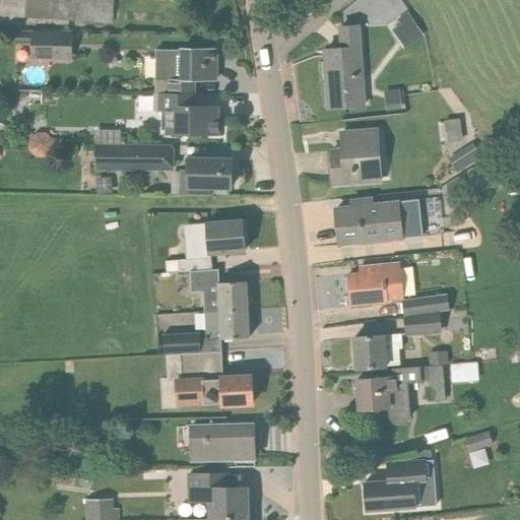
[(112,0),(0,0),(0,13),(111,22),(112,0)]
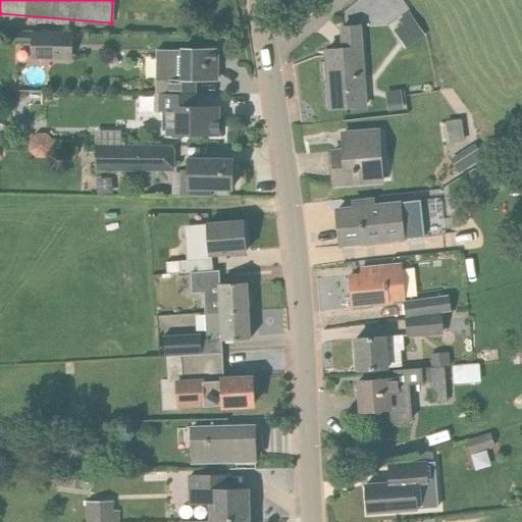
[(430,51),(429,40),(419,41),(416,24),(385,28),(388,56),(430,51)]
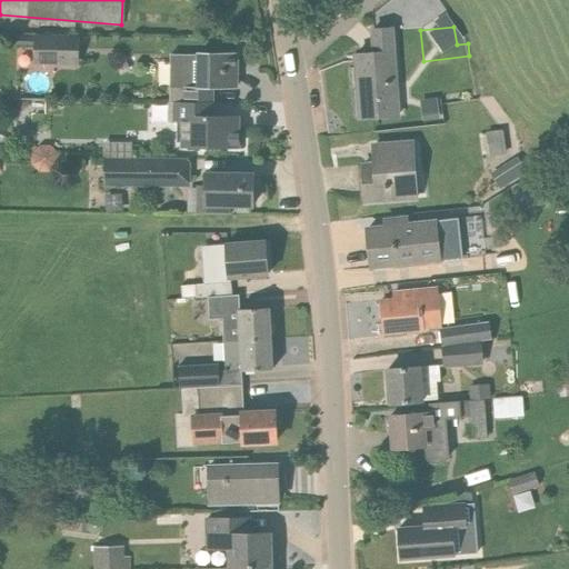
[(375,53),(356,55),(356,56),(361,56),(362,85),(358,85),(360,119),(398,116),(391,28),(373,29),(375,53)]
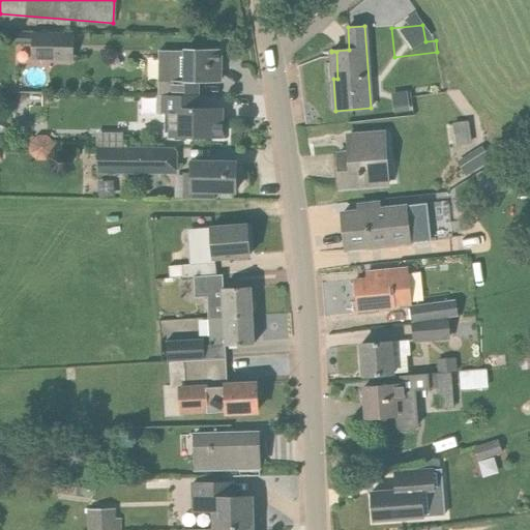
[(15,45),(32,45),(32,59),(68,60),(69,35),(32,34),(32,33),(15,33),(15,45)]
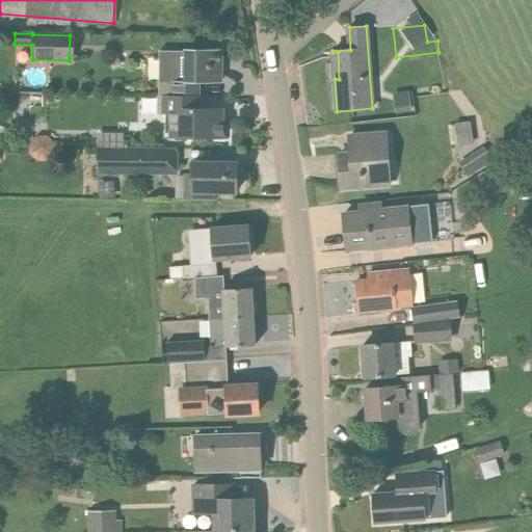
[(159,96),(173,96),(197,96),(197,81),(220,82),(221,51),(173,50),(173,82),(160,82),(159,96)]
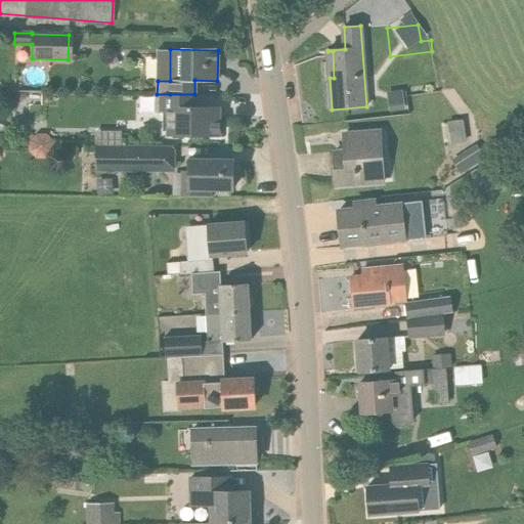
[(170,94),(157,94),(157,113),(168,113),(168,136),(219,136),(219,106),(194,106),(194,94),(170,94)]
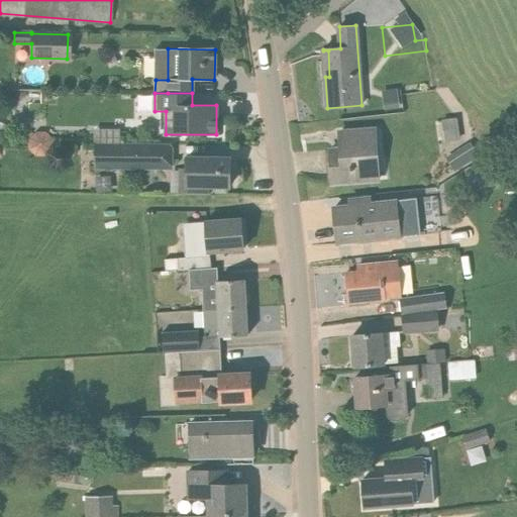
[(447,115),(446,135),(458,135),(459,115),(447,115)]
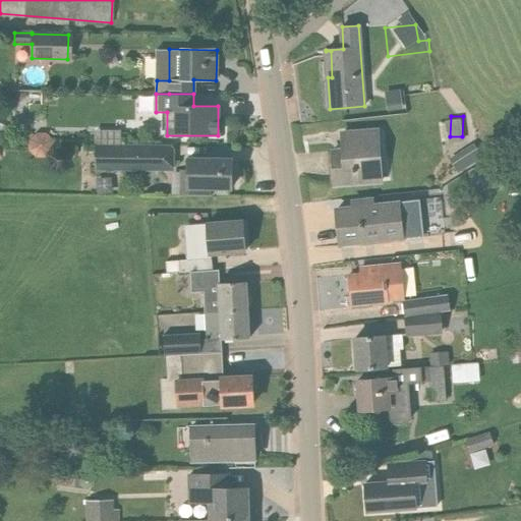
[(374,130),(362,131),(342,133),(344,151),(333,151),(335,185),(380,182),(374,130)]
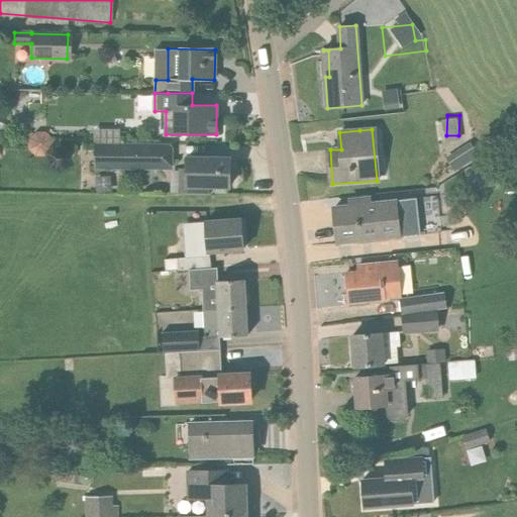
[(53,149),(54,139),(45,132),(36,132),(28,139),(28,149),(35,157),(45,157),(53,149)]
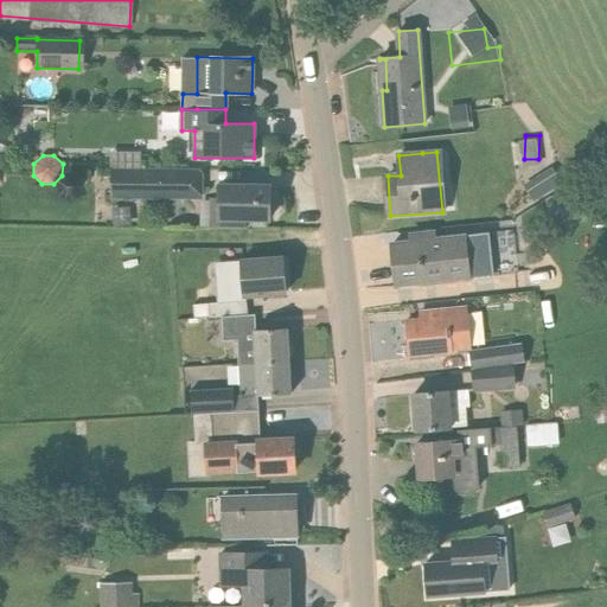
[(139,170),(122,170),(113,170),(112,197),(200,198),(200,171),(139,170)]
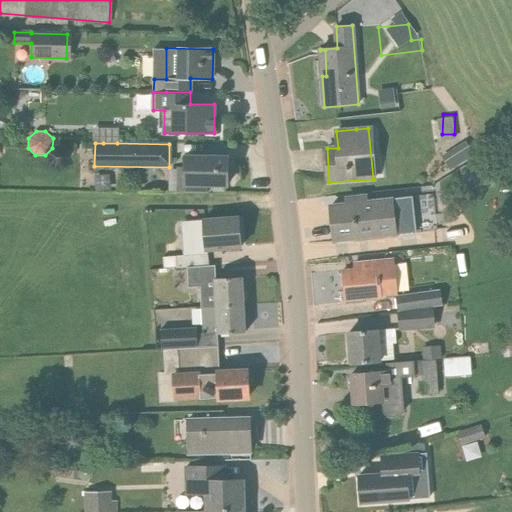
[(459,163),(450,150),(440,157),(449,170),(459,163)]
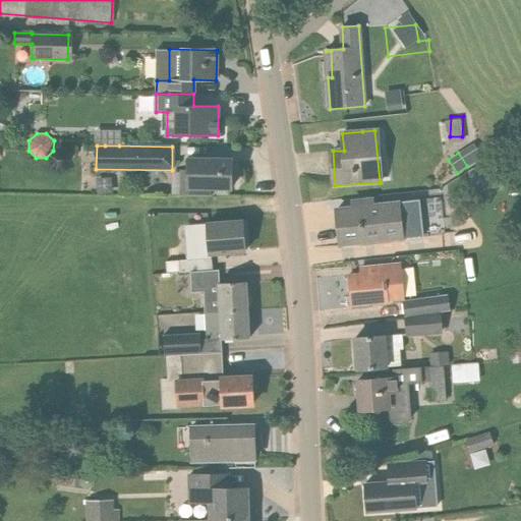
[(231,160),(211,159),(188,159),(188,170),(182,170),(181,178),(181,193),(211,195),(211,188),(231,188),(231,160)]
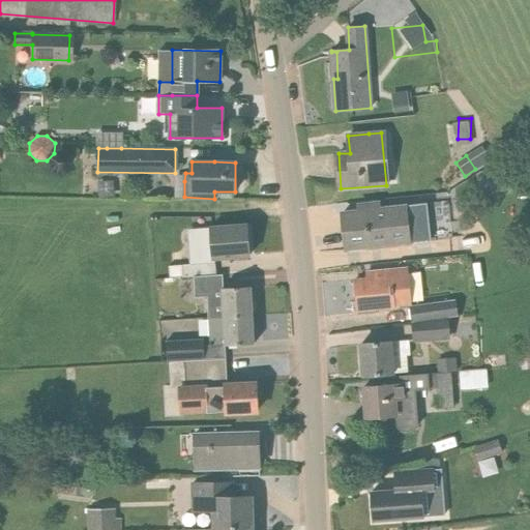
[(424,205),(409,207),(343,212),(347,249),(413,244),(413,242),(427,241),(424,205)]
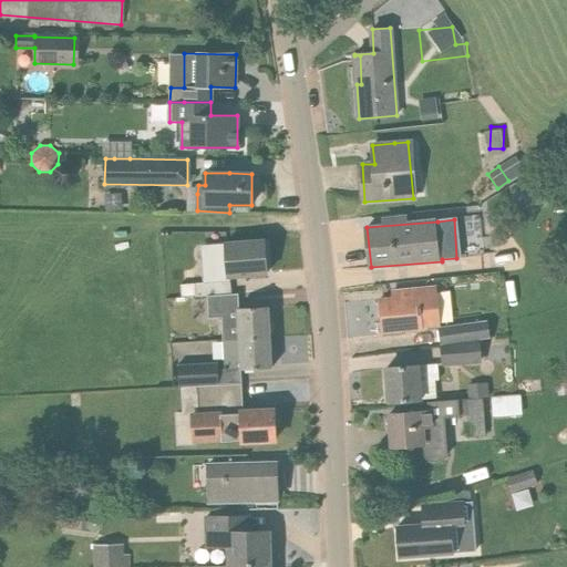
[(207,296),(230,295),(229,277),(267,274),(264,240),(226,244),(209,245),(212,282),(195,284),(195,297),(207,296)]
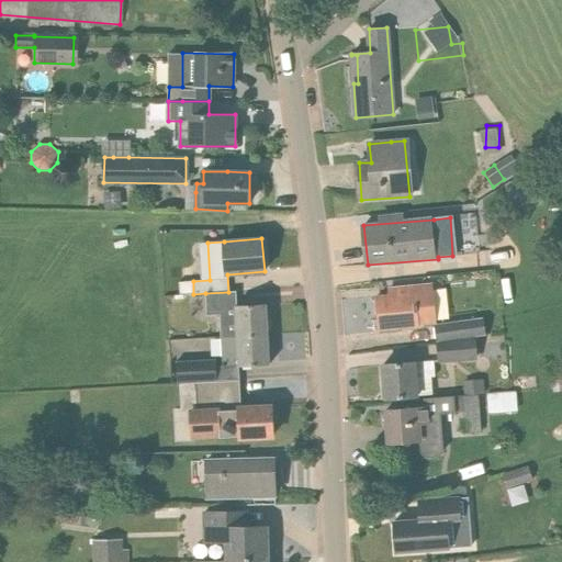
[(419,327),(419,325),(436,324),(433,284),(416,285),(416,284),(391,288),(392,294),(377,296),(380,330),(419,327)]
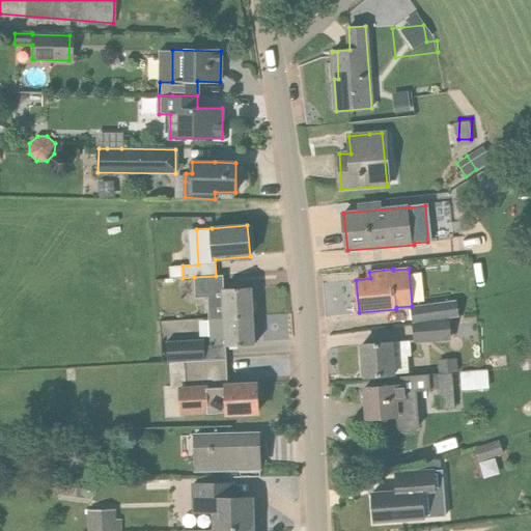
[(207,298),(208,318),(253,315),(251,287),(224,288),(223,276),(216,276),(194,277),(195,299),(207,298)]
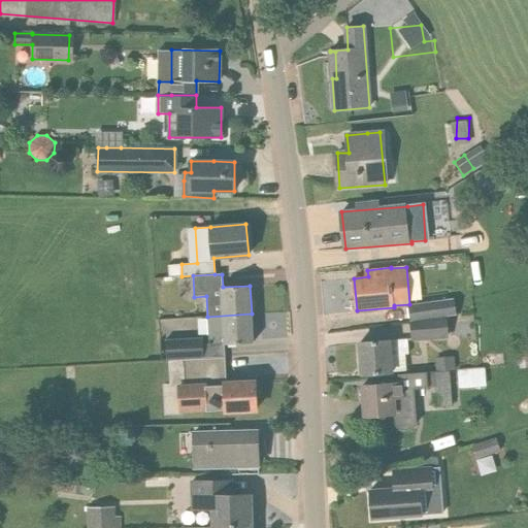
[(444,317),(446,317),(456,316),(453,299),(408,305),(410,321),(444,317)]
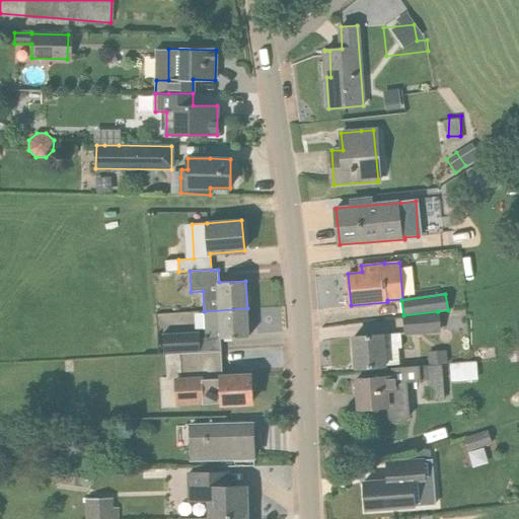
[(247,308),(204,311),(205,340),(248,337),(247,308)]
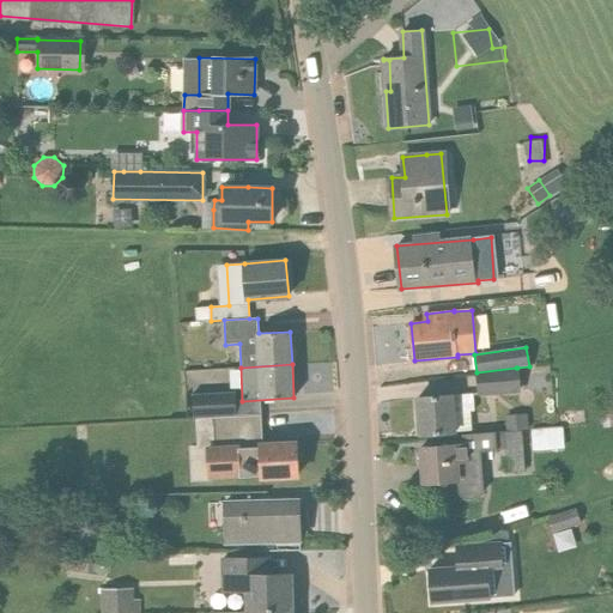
[(516,368),(477,372),(479,395),(519,393),(517,368),(516,368)]
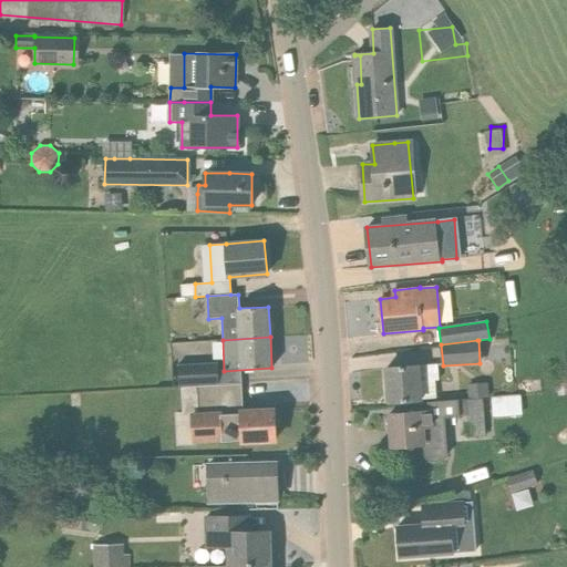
[(181,385),(218,383),(217,363),(179,364),(181,385)]
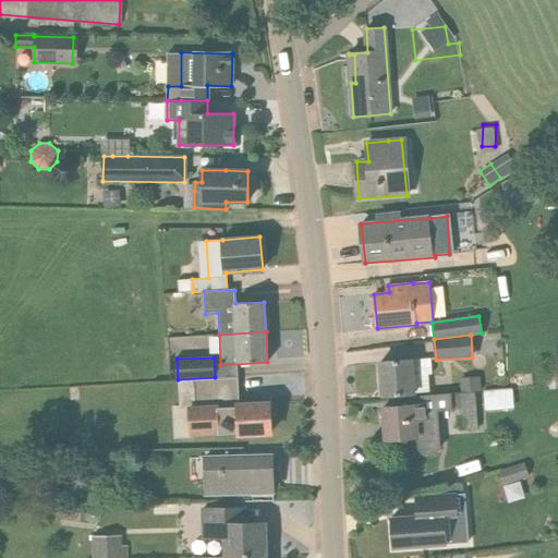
[(431,359),(379,362),(383,396),(417,393),(416,376),(432,375),(431,359)]
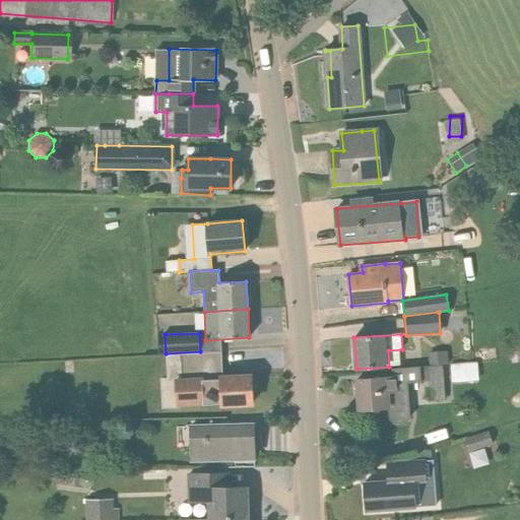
[(179,379),(181,402),(204,401),(204,404),(222,403),(222,404),(252,403),(251,376),(230,377),(228,351),(189,353),(191,378),(179,379)]
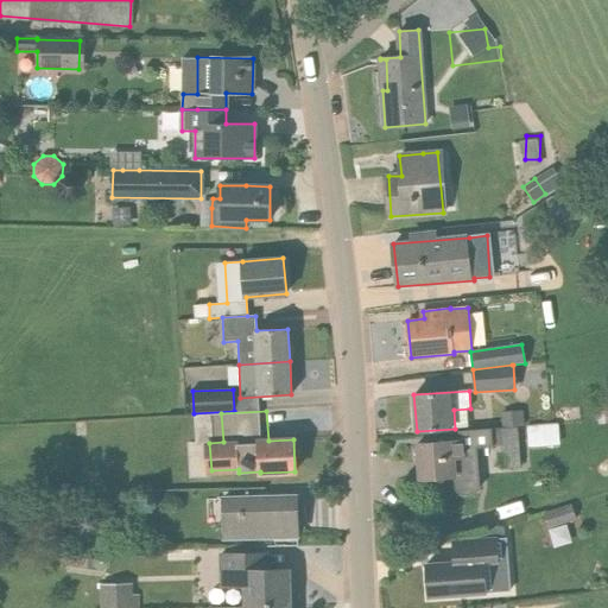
[(502,429),(515,426),(524,426),(523,411),(501,412),(502,429)]
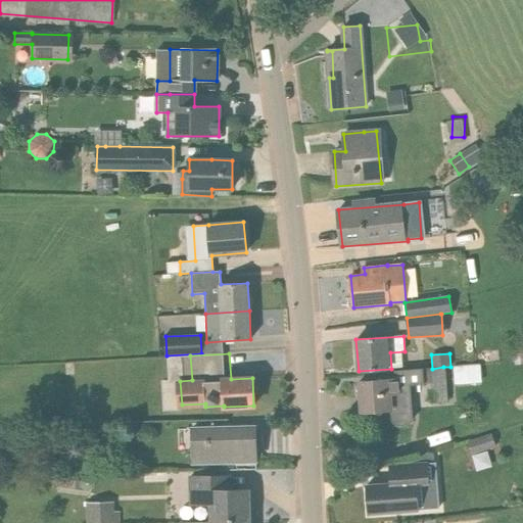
[(457,381),(483,380),(482,361),(456,362),(457,381)]
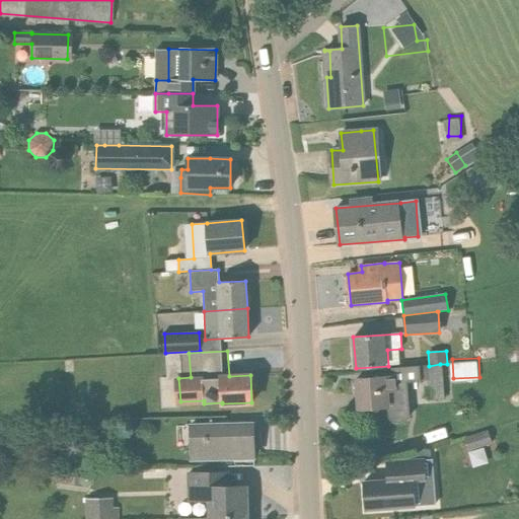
[(443,400),(440,364),(429,366),(426,366),(429,401),(443,400)]
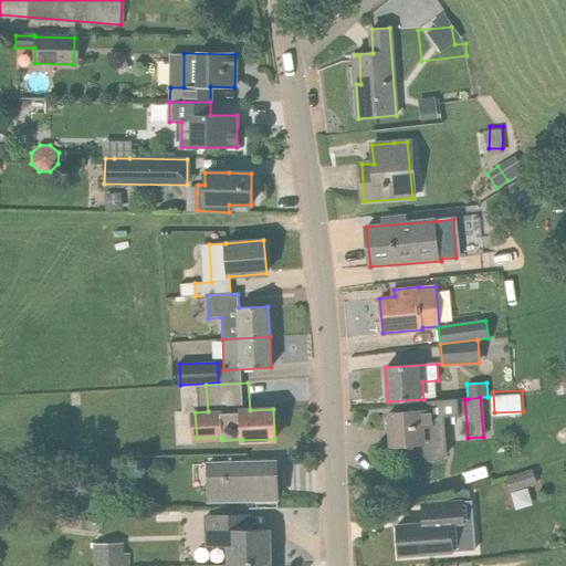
[(391,447),(443,443),(442,426),(444,426),(443,418),(459,416),(457,399),(426,402),(427,411),(388,413),(391,447)]
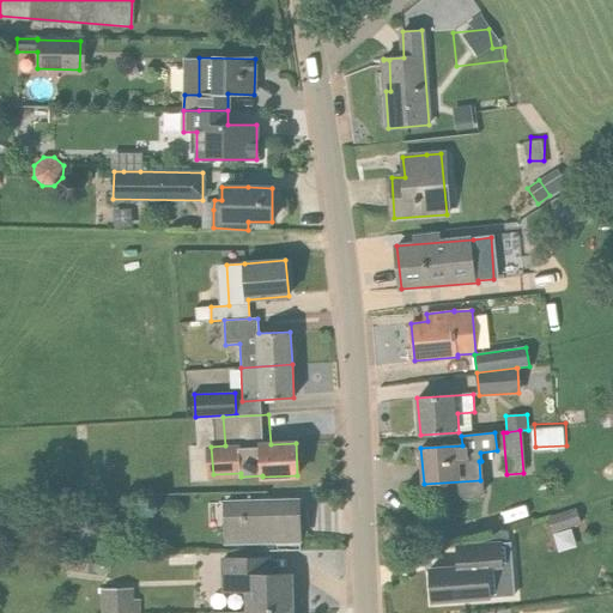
[(268,533),(299,532),(298,501),(224,504),(225,547),(268,545),(268,533)]
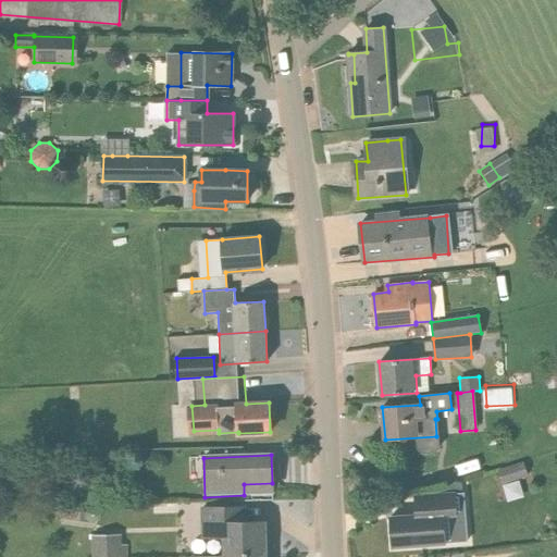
[(522,463),(500,470),(504,483),(527,475),(522,463)]
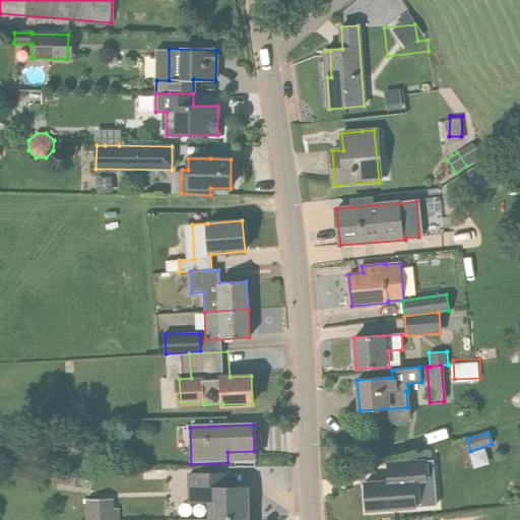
[(388,480),(385,480),(365,482),(367,512),(415,508),(414,493),(427,492),(424,460),(387,463),(388,480)]
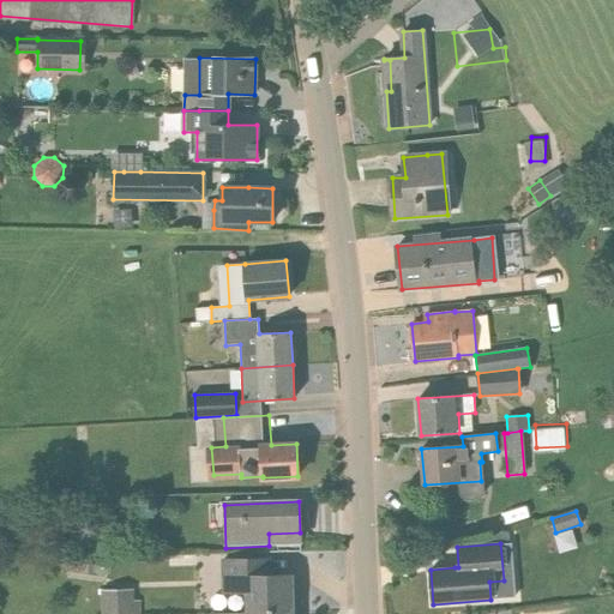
[(246,591),(246,613),(293,612),(292,575),(260,576),(260,559),(222,561),(222,593),(246,591)]
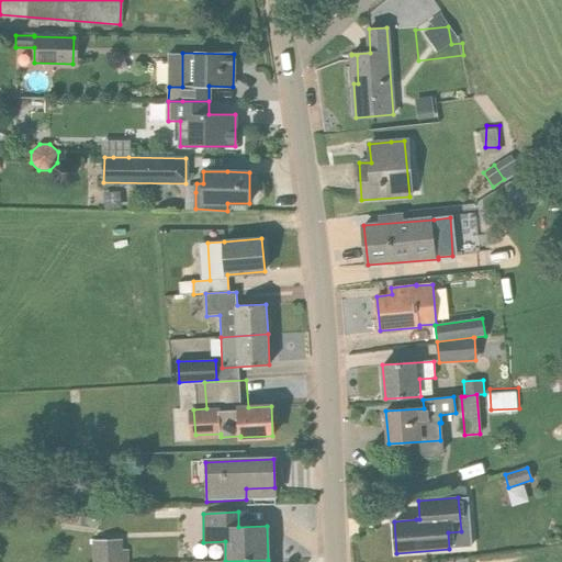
[(92,561),(127,561),(128,550),(123,550),(122,539),(93,540),(92,561)]
